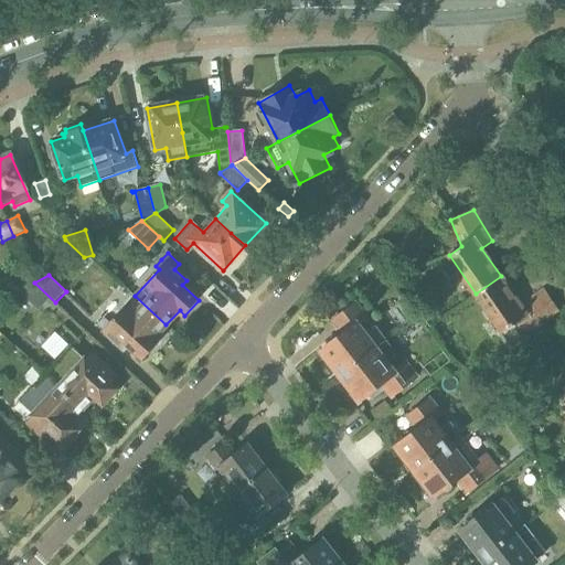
[(501,276),(476,294),(503,333),(515,324),(523,336),(560,310),(545,289),(521,306),(501,276)]
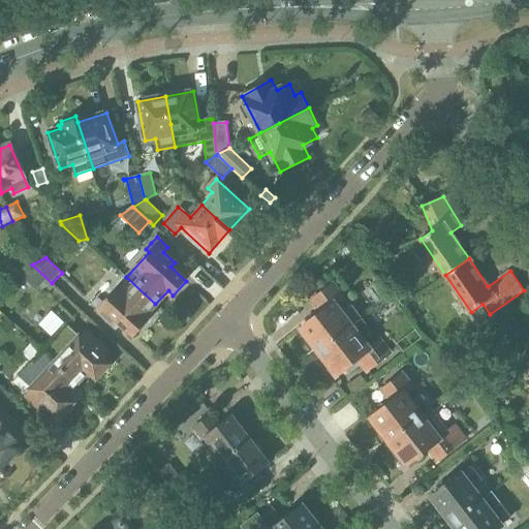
[(52,283),(32,265),(17,273),(36,292),(47,281),(50,285),(52,283)]
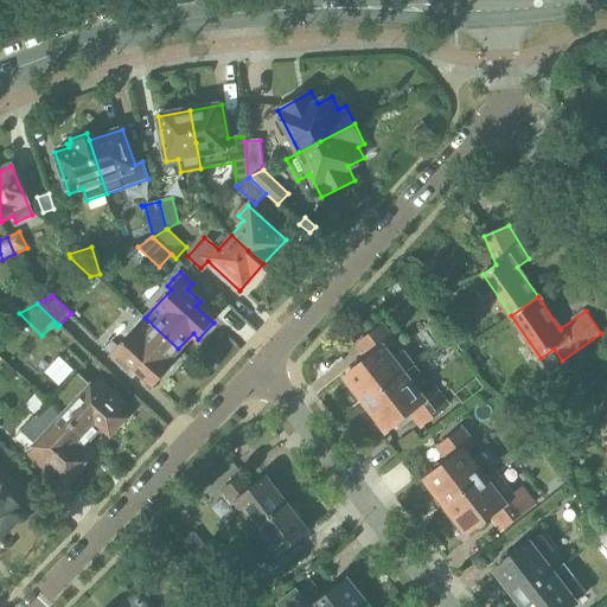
[(113,342),(106,350),(133,375),(136,370),(155,387),(170,370),(164,365),(178,349),(145,318),(119,346),(113,342)]
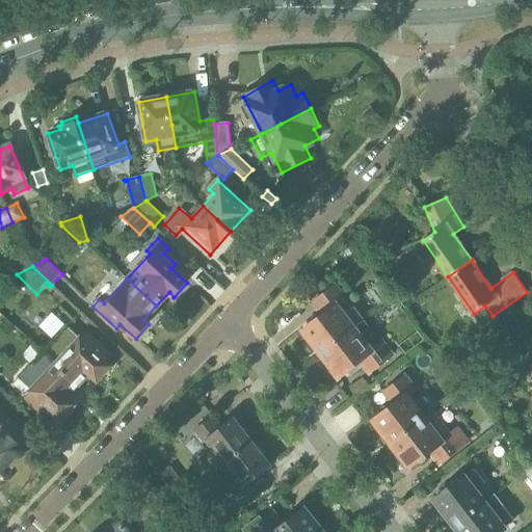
[(383,283),(376,288),(387,300),(393,296),(383,283)]
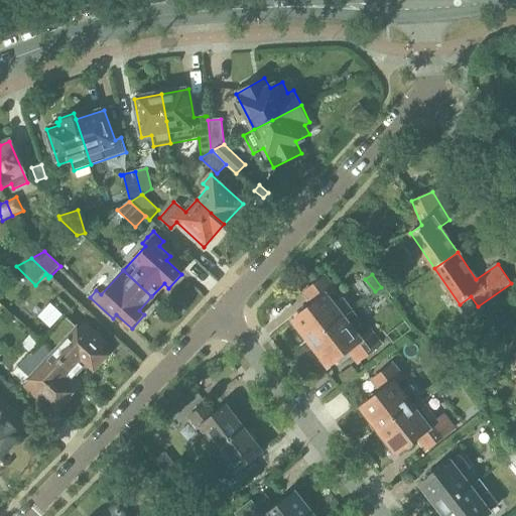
[(335,289),(326,278),(305,293),(313,304),(293,319),(310,343),(353,309),(344,297),(335,304),(328,295),(335,289)]
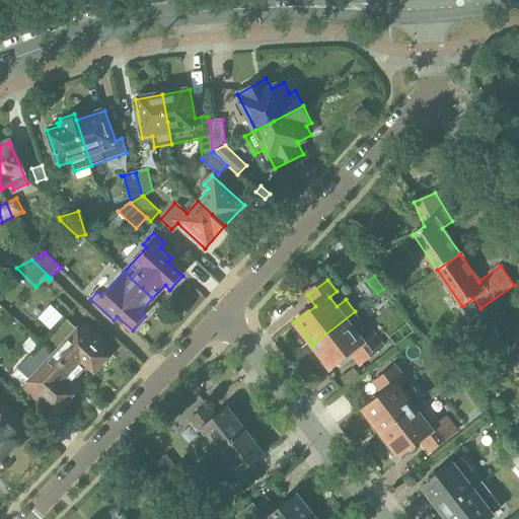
[(396,309),(391,313),(394,317),(399,313),(396,309)]
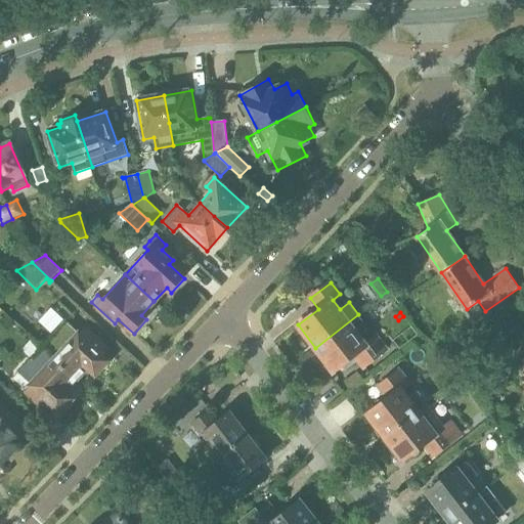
[(369,329),(358,314),(315,348),(335,373),(343,365),(346,368),(357,359),(363,367),(387,349),(378,337),(367,344),(360,336),(369,329)]
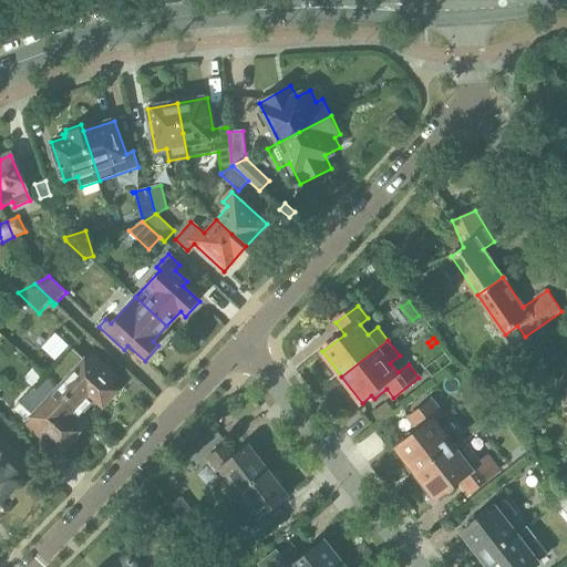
[(44,375),(57,388),(82,411),(95,398),(103,405),(116,391),(111,385),(116,379),(91,356),(88,359),(85,357),(83,359),(71,348),(44,375)]
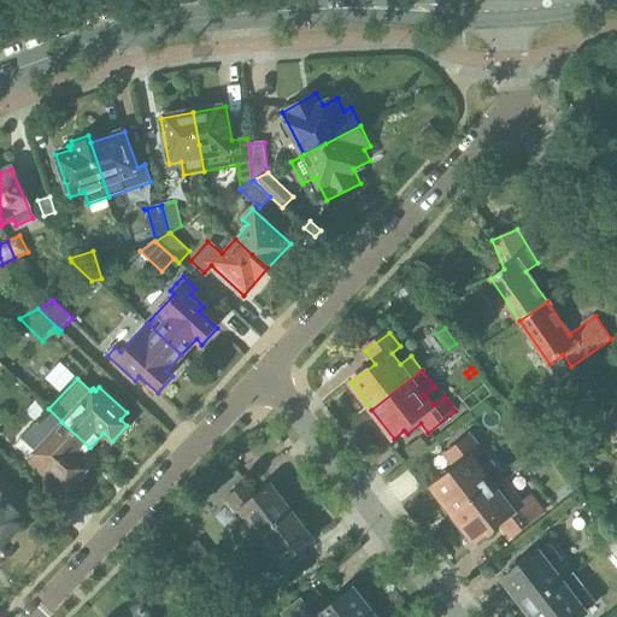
[(616,401),(616,392),(613,388),(604,397),(612,406),(616,401)]
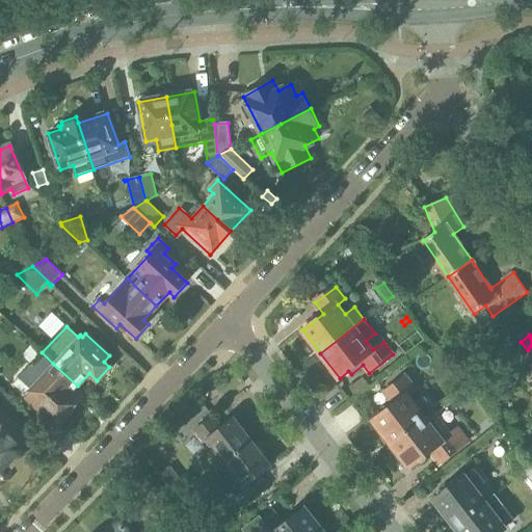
[(531,349),(516,364),(528,377),(531,373),(531,349)]
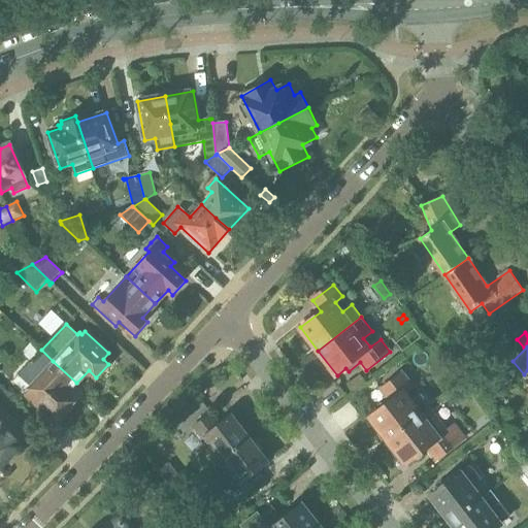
[(76,383),(53,361),(41,372),(31,362),(18,375),(29,386),(27,389),(29,391),(27,394),(40,407),(45,402),(60,416),(73,402),(65,395),(76,383)]
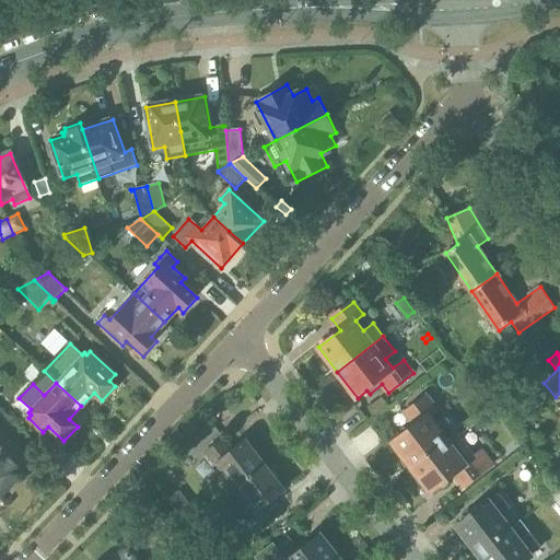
[(439,410),(428,396),(405,413),(413,426),(392,442),(411,467),(441,443),(459,430),(448,416),(441,422),(434,413),(439,410)]
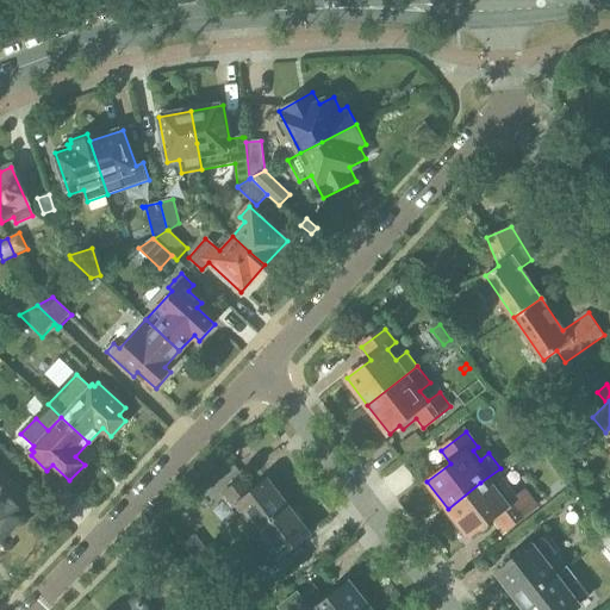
[(502,470),(500,468),(480,483),(448,509),(471,537),(493,520),(504,533),(537,505),(526,490),(520,495),(500,471),(502,470)]
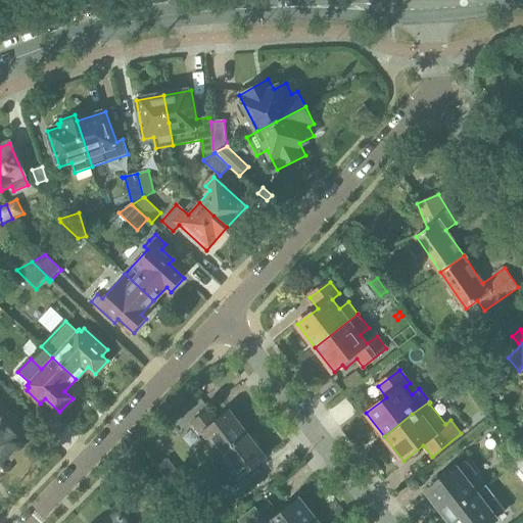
[(10,418),(9,417),(12,415),(0,402),(0,462),(11,450),(12,450),(14,449),(16,449),(18,447),(20,445),(20,444),(21,441),(21,439),(20,437),(19,436),(7,423),(9,421),(10,420),(10,418)]
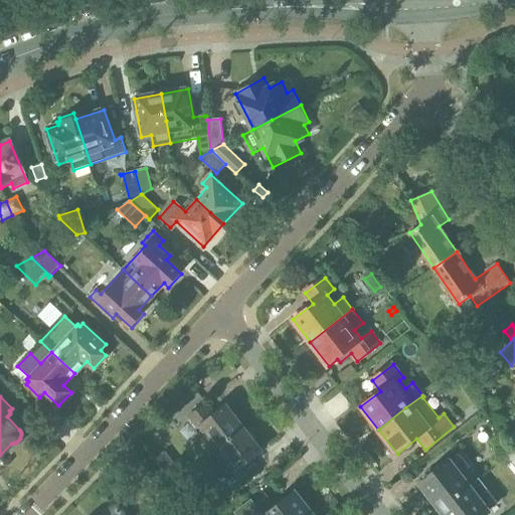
[(206,459),(216,451),(244,428),(226,405),(216,413),(207,403),(188,418),(203,438),(190,448),(201,463),(206,459)]
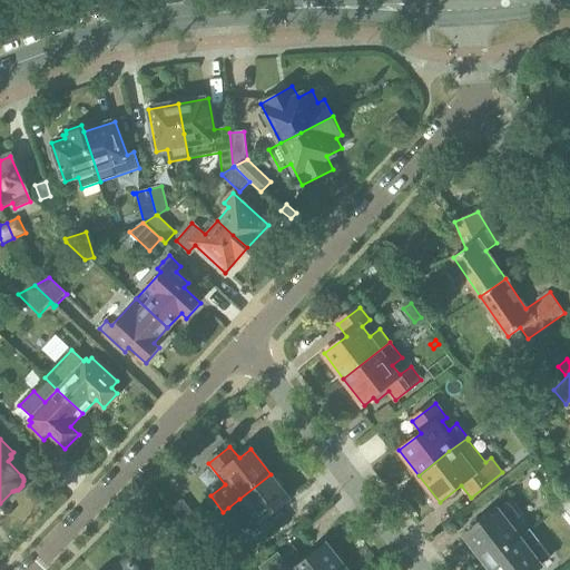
[(273,477),(271,474),(239,499),(228,508),(247,532),(256,526),(266,537),(286,521),(277,509),(291,499),(282,488),(283,487),(275,475),(273,477)]
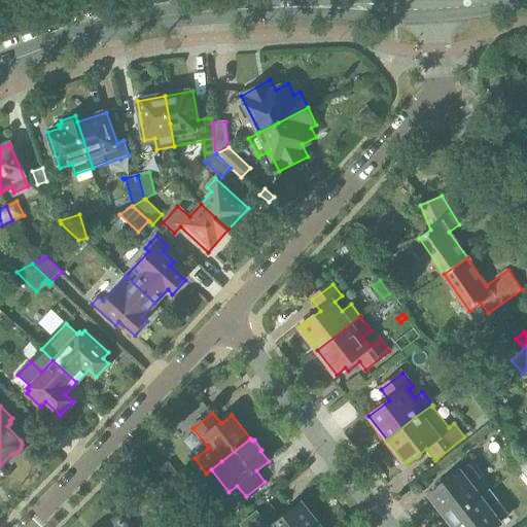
[(526,459),(516,469),(526,483),(526,459)]
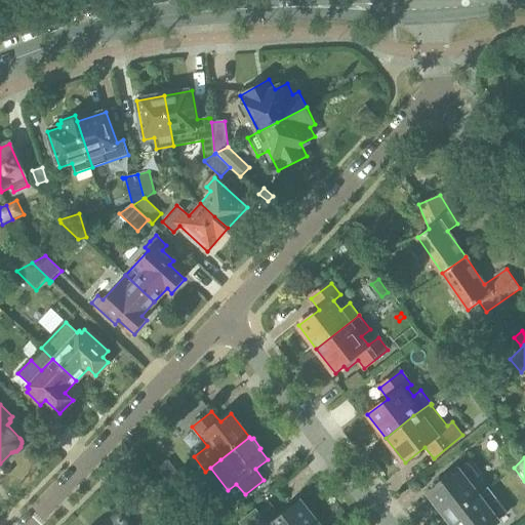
[(472,500),(477,495),(468,484),(478,476),(468,463),(457,471),(456,470),(429,492),(448,518),(472,500)]
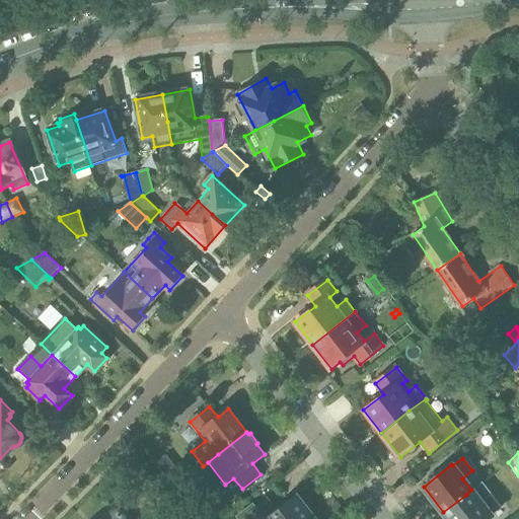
[(164,476),(171,487),(182,479),(174,469),(164,476)]
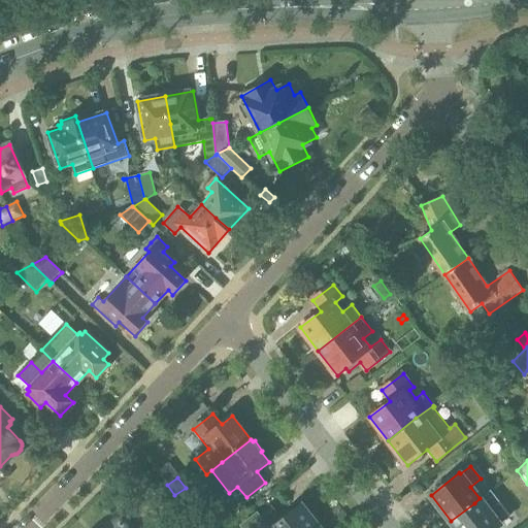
[(490,491),(480,498),(474,503),(451,521),(456,527),(497,527),(500,526),(499,524),(509,517),(490,491)]
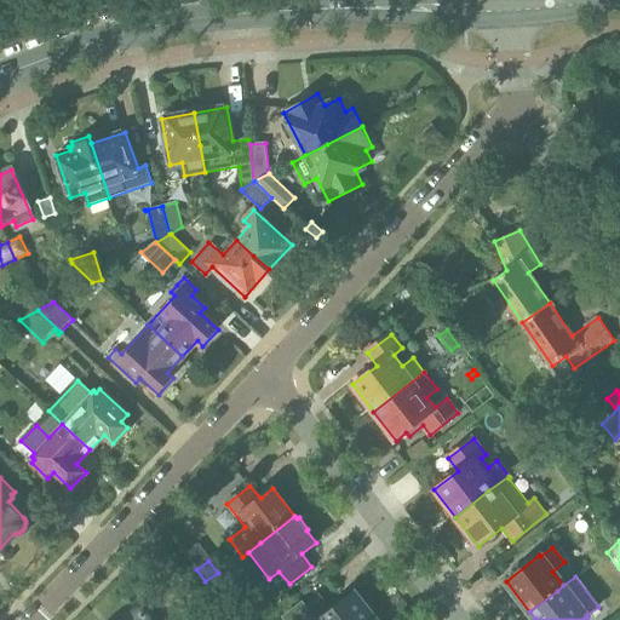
[(374,619),(354,592),(331,610),(320,598),(308,608),(303,601),(282,618),(283,619),(374,619)]
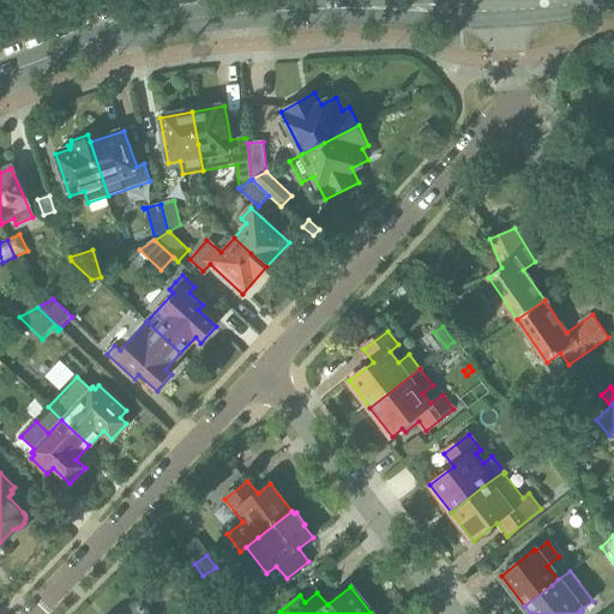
[(139,613),(142,613),(134,603),(120,613),(139,613)]
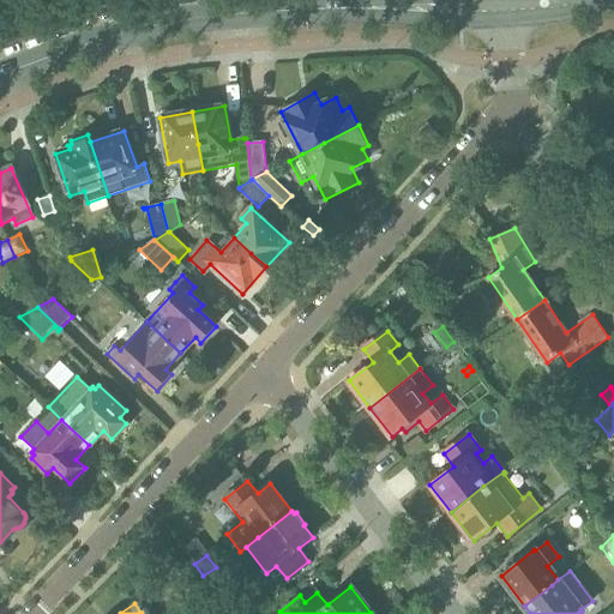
[(229,613),(251,613),(244,603),(230,613),(229,613)]
